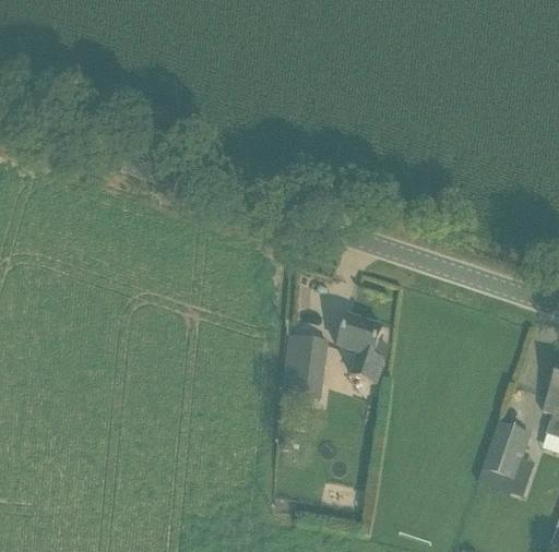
[(382,327),(347,316),(339,346),(359,352),(352,373),(377,381),(388,346),(378,343),(382,327)]
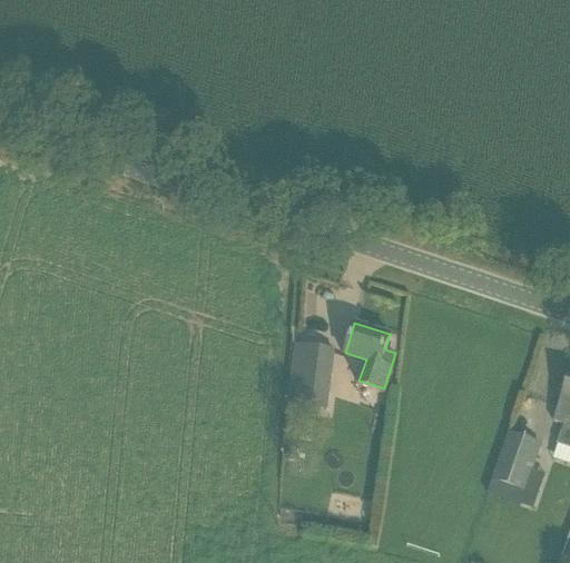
[(325,397),(332,348),(303,345),(296,403),(325,407),(325,397)]
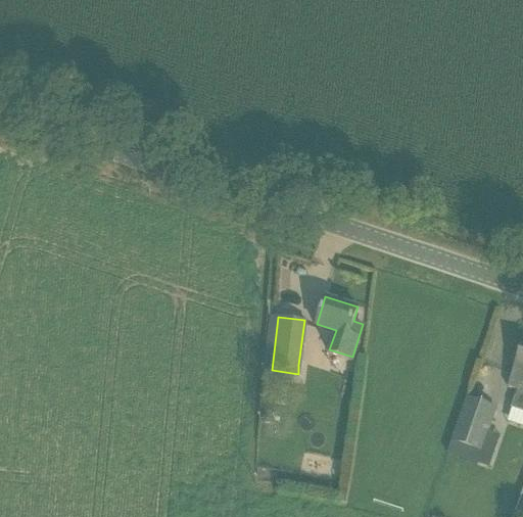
[(511,406),(522,409),(522,338),(508,383),(517,386),(511,406)]
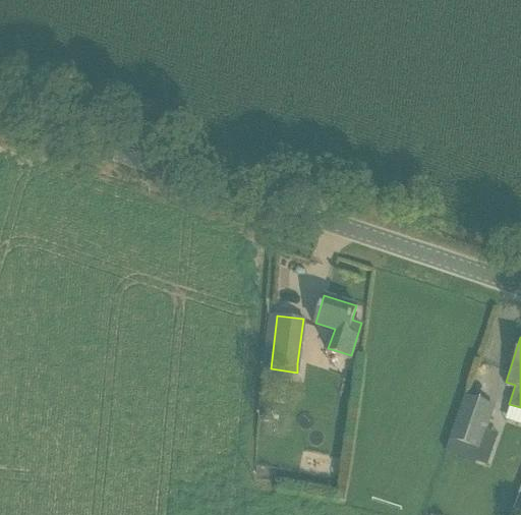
[(450,437),(478,447),(494,404),(464,394),(450,437)]
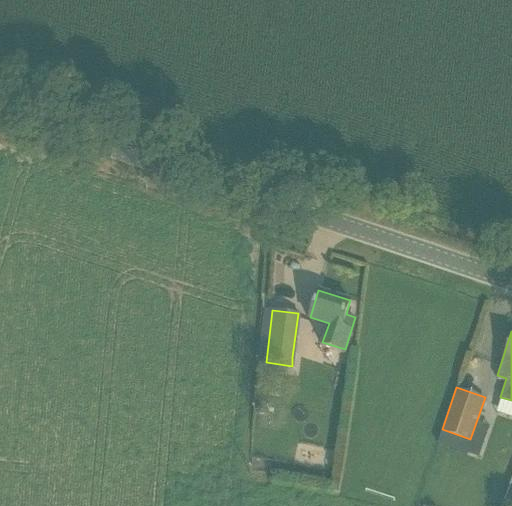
[(511,505),(511,491),(504,489),(498,505),(511,505)]
